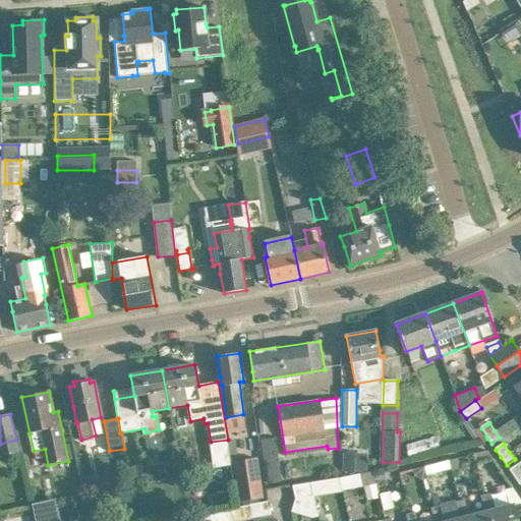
[(488,453),(474,456),(476,465),(494,461),(488,453)]
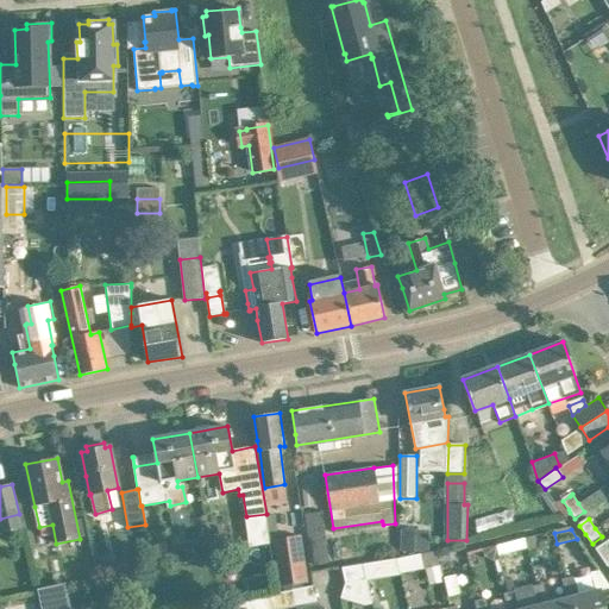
[(275,541),(282,588),(309,583),(302,537),(275,541)]
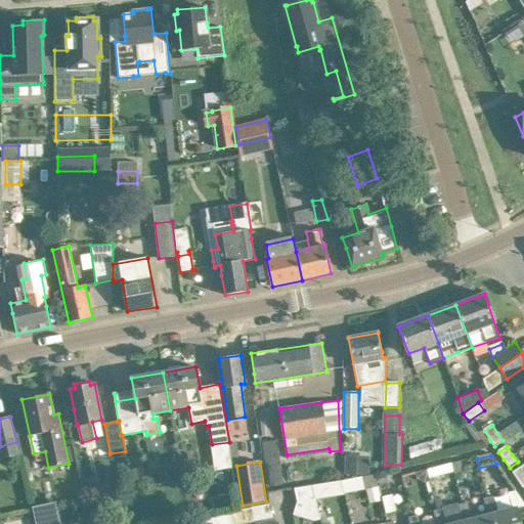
[(345,462),(345,475),(368,476),(369,463),(345,462)]
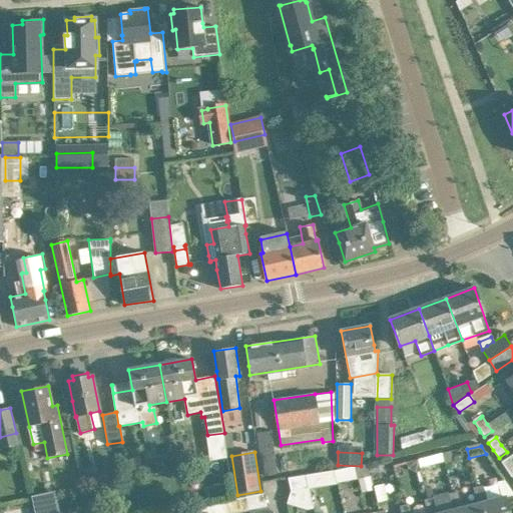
[(452,453),(443,455),(446,465),(454,463),(452,453)]
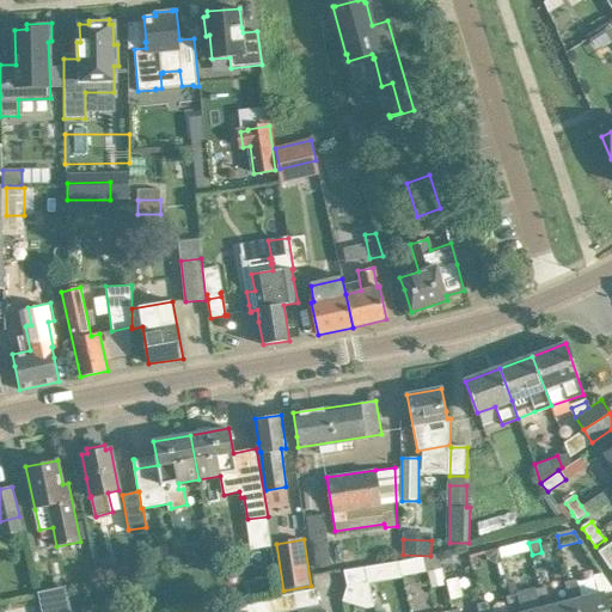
[(611,551),(610,548),(600,555),(606,563),(611,573),(611,571),(611,551)]
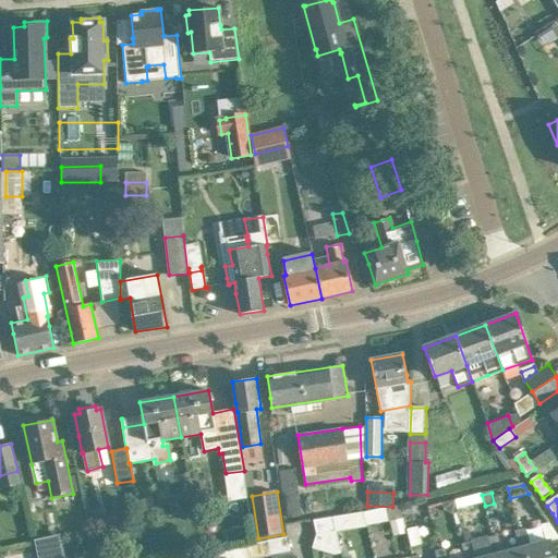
[(364,513),(367,525),(404,519),(402,507),(364,513)]
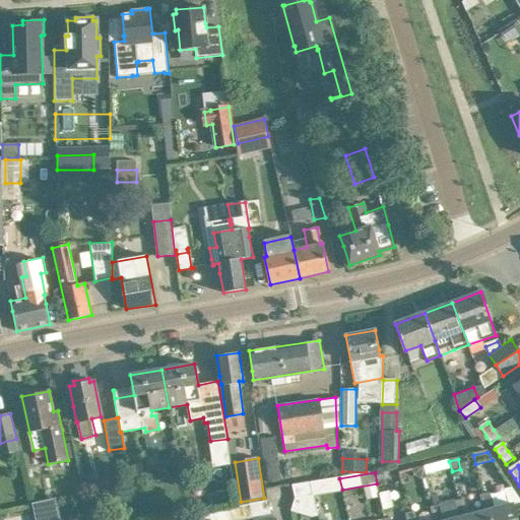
[(92,474),(81,476),(84,493),(95,491),(92,474)]
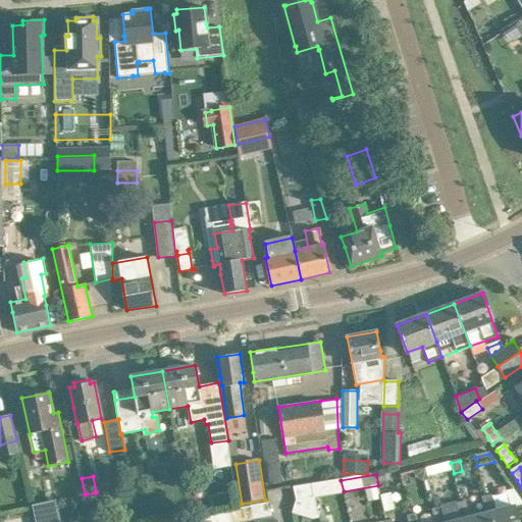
[(312,483),(315,497),(315,498),(343,493),(340,479),(312,483)]
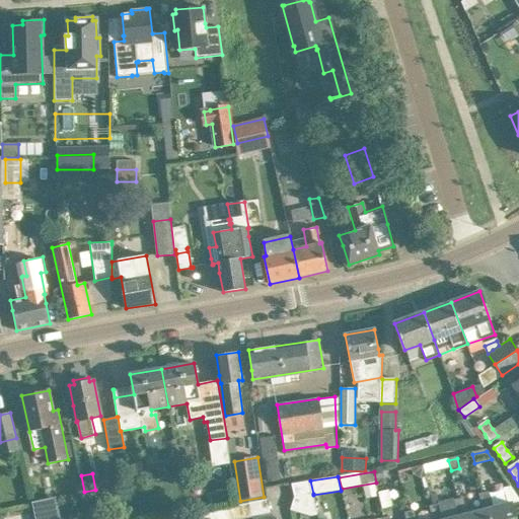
[(477,493),(482,510),(486,509),(488,518),(516,518),(512,502),(492,507),(488,491),(477,493)]
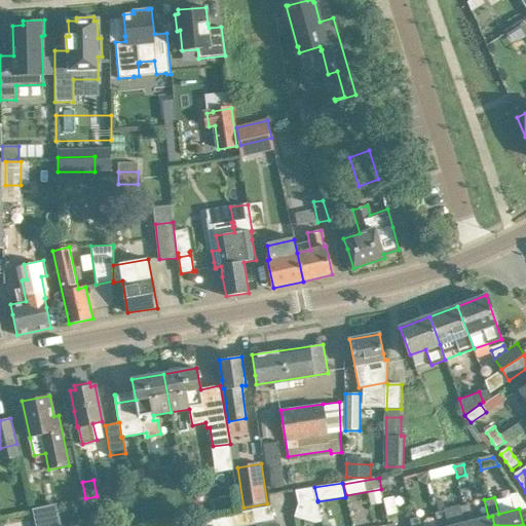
[(317,500),(299,504),(296,517),(314,523),(322,521),(317,501),(317,500)]
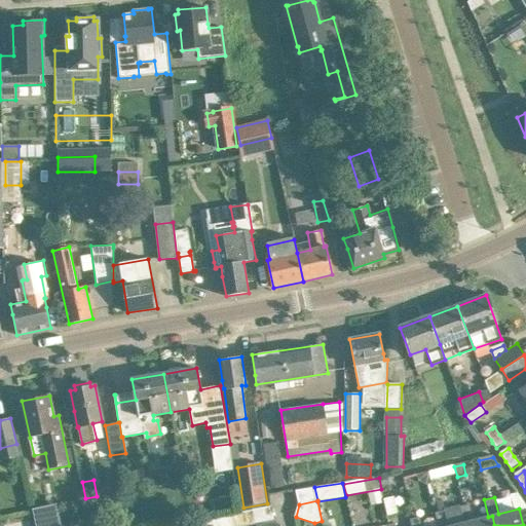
[(460,505),(464,522),(468,521),(468,525),(494,525),(492,516),(488,517),(474,520),(470,503),(460,505)]
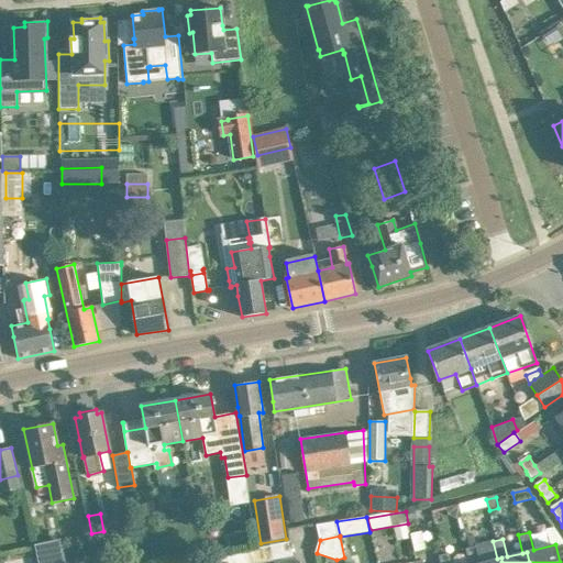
[(65,562),(61,540),(36,545),(40,562),(65,562)]
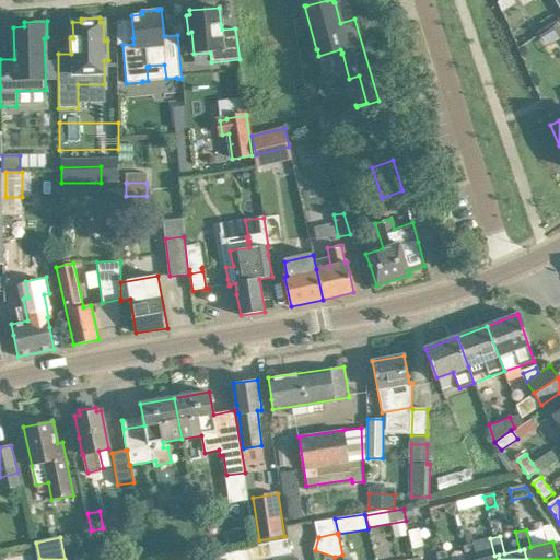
[(463,545),(466,559),(499,559),(499,555),(494,556),(490,538),(473,543),(463,545)]
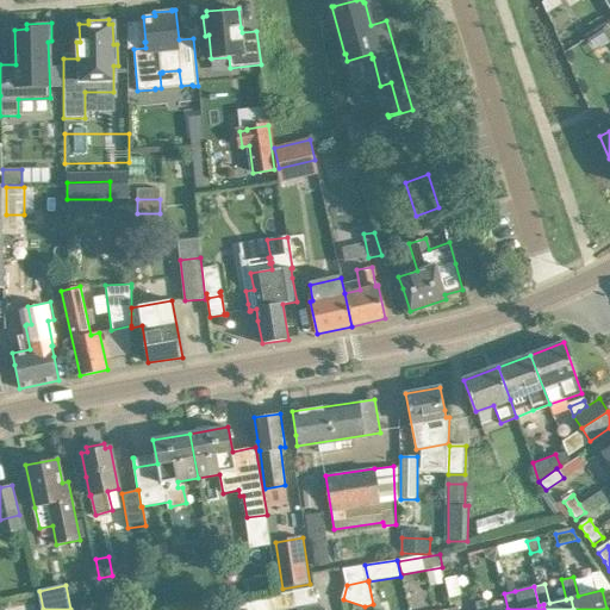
[(268,609),(278,609),(298,607),(294,590),(266,596),(268,609)]
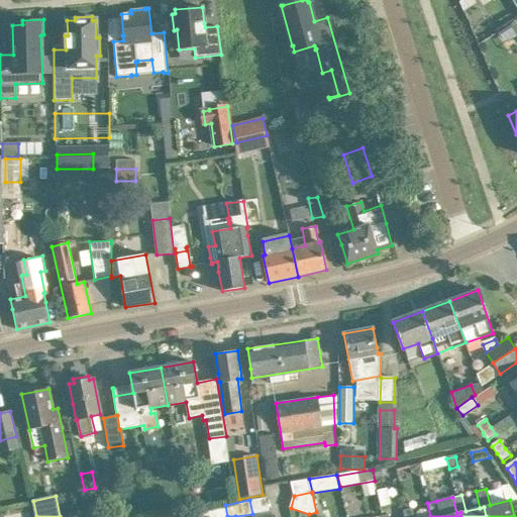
[(203,516),(227,516),(225,505),(202,510),(203,516)]
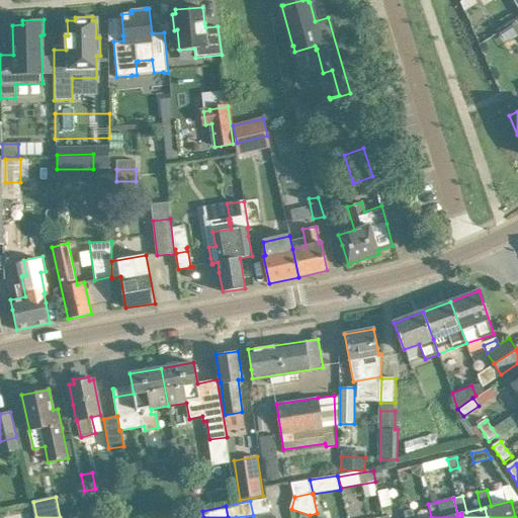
[(403,511),(404,517),(415,517),(413,508),(403,511)]
